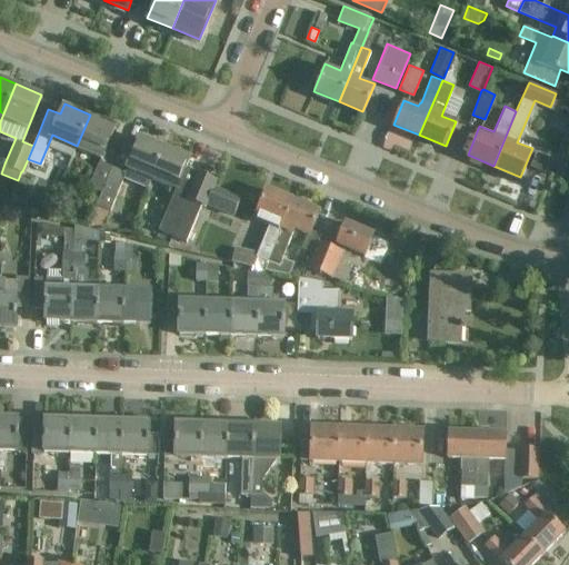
[(88,185),(101,190),(122,139),(111,135),(115,125),(90,115),(77,146),(100,155),(88,185)]
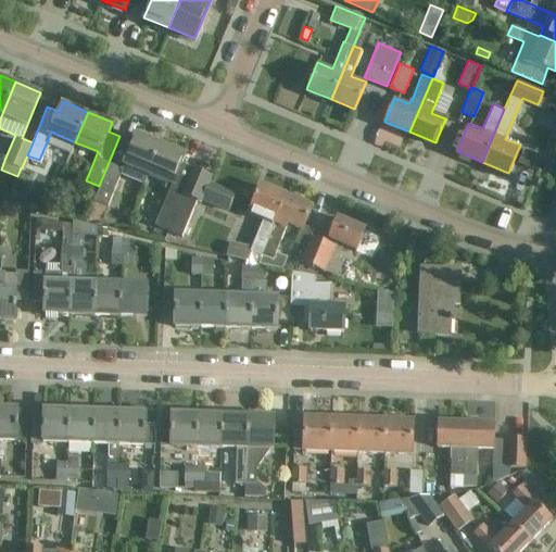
[(133,141),(119,136),(99,186),(93,198),(106,203),(117,177),(119,171),(143,182),(147,173),(148,174),(161,141),(136,132),(133,141)]
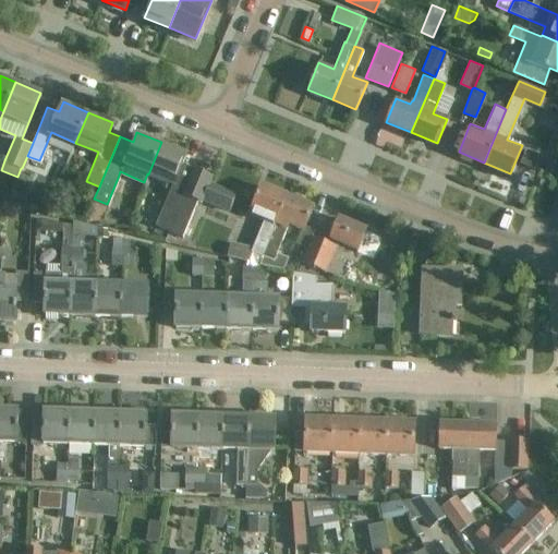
[(186,153),(161,142),(148,175),(167,182),(165,188),(170,190),(157,224),(169,229),(194,168),(182,163),(186,153)]
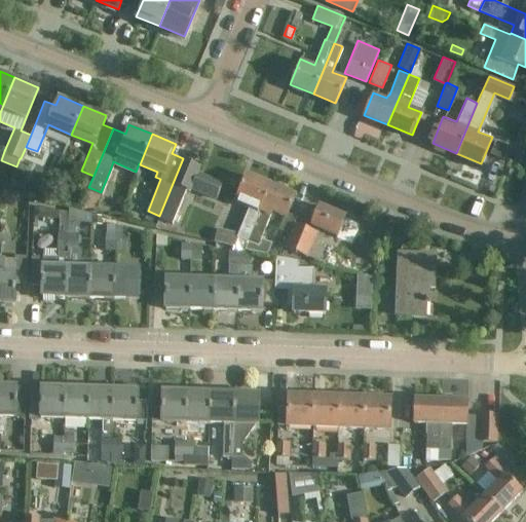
[(191,186),(197,172),(199,164),(183,158),(159,216),(173,221),(186,188),(190,190),(191,187),(191,186)]
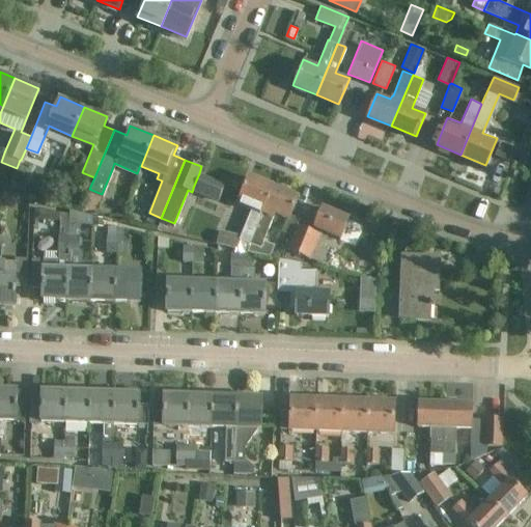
[(224,184),(199,173),(193,188),(218,199),(224,184)]
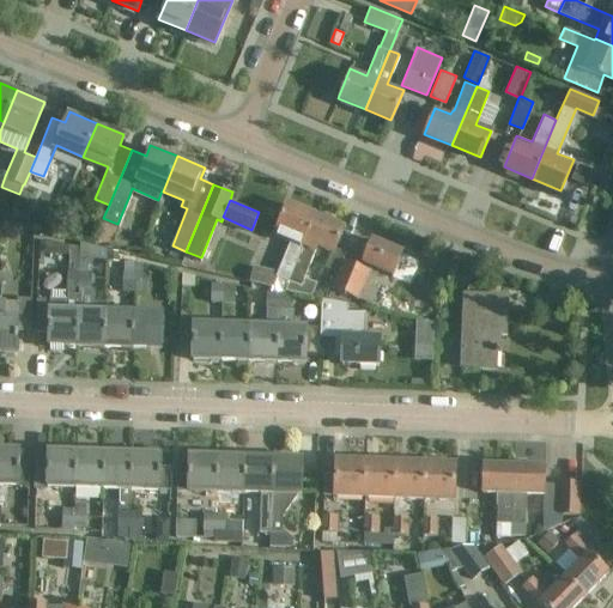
[(260,283),(266,285),(279,287),(284,289),(315,213),(287,201),(277,225),(293,232),(278,269),(253,263),(249,280),(260,283)]
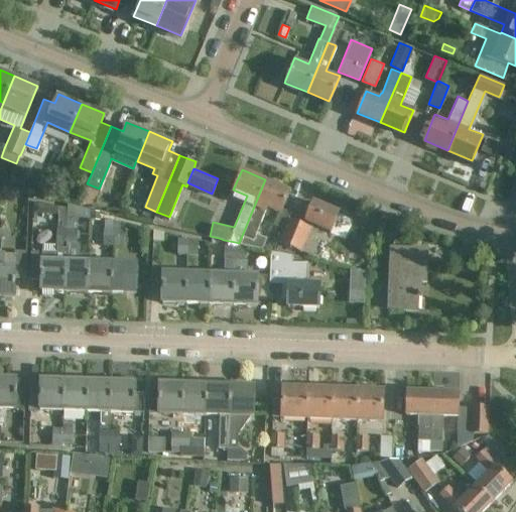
[(12,175),(9,184),(19,188),(21,182),(19,177),(12,175)]
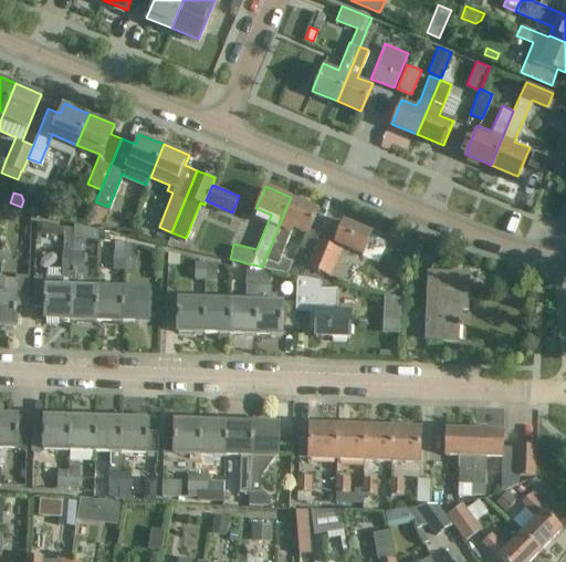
[(291,197),(262,267),(269,268),(274,270),(276,263),(293,224),(308,230),(317,208),(291,197)]
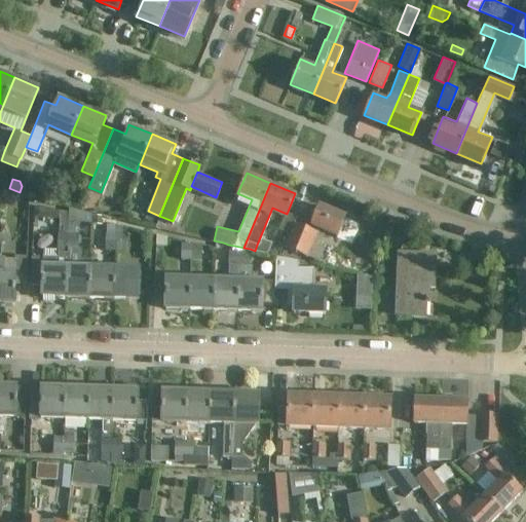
[(89,189),(82,207),(95,212),(102,194),(89,189)]
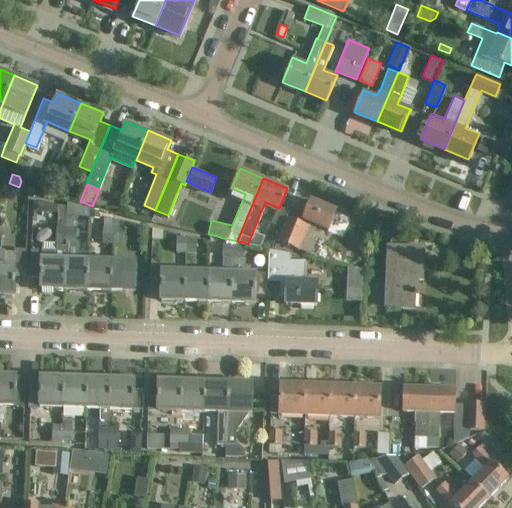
[(32,201),(32,210),(58,211),(58,205),(58,203),(35,198),(32,201)]
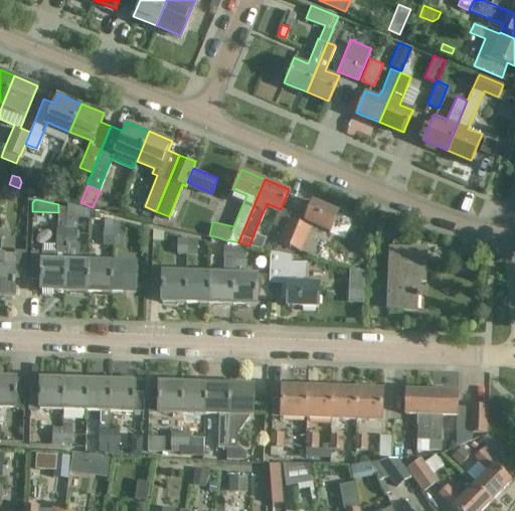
[(280,236),(279,239),(283,241),(301,248),(313,253),(319,240),(313,238),(319,225),(329,229),(344,236),(352,215),(338,209),(313,199),(302,224),(288,218),(281,234),(280,236)]
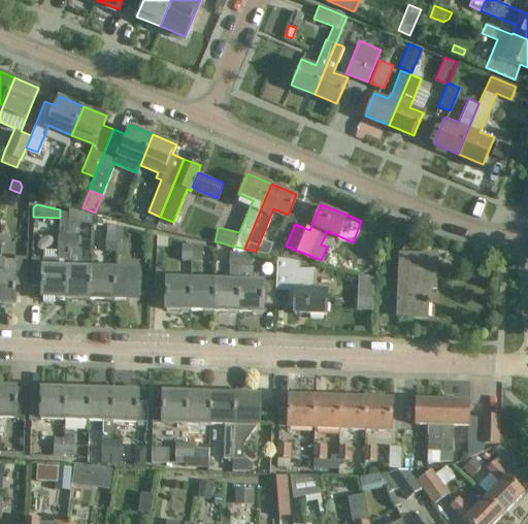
[(93,215),(93,224),(101,224),(101,215),(93,215)]
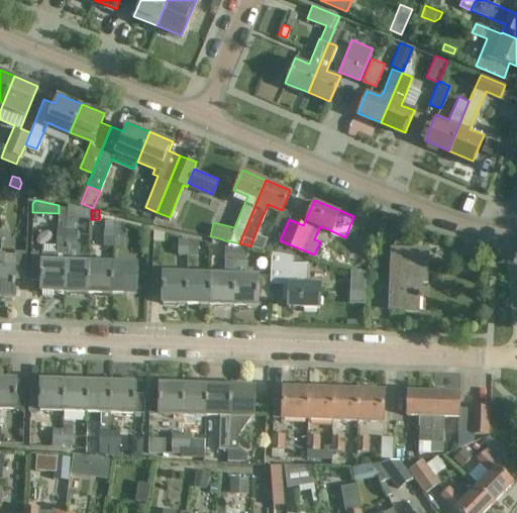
[(265,244),(276,249),(280,240),(289,219),(277,214),(265,244)]
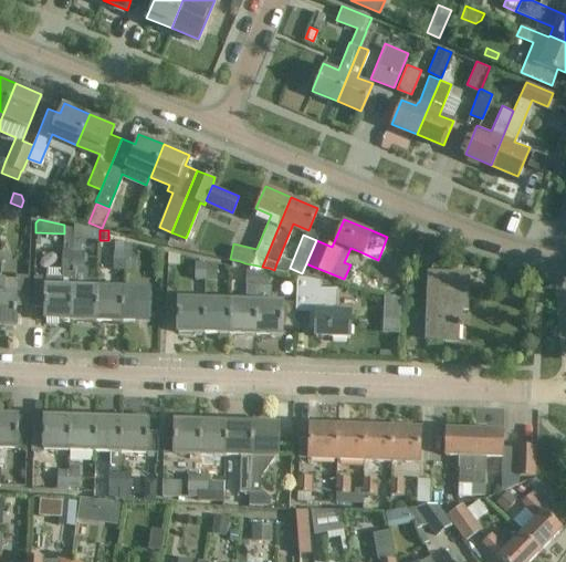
[(113,267),(124,267),(125,240),(115,239),(114,249),(113,249),(113,267)]
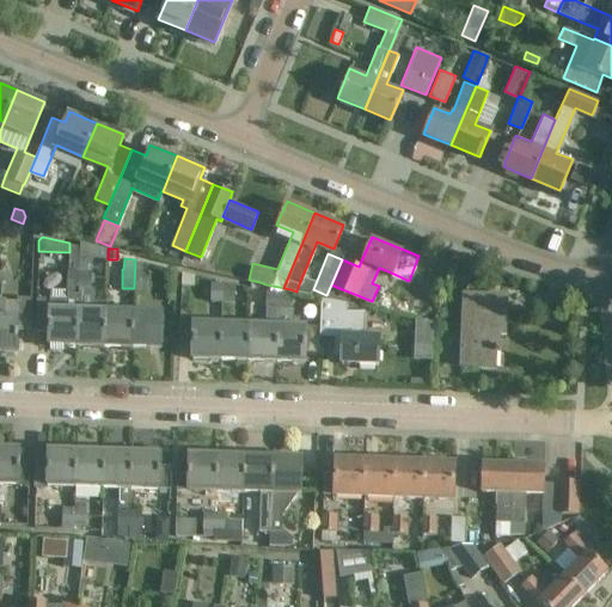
[(134,288),(147,288),(146,270),(145,270),(146,261),(135,259),(134,288)]
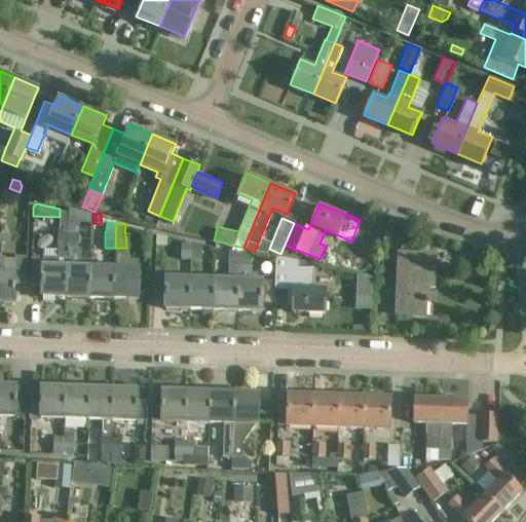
[(393,223),(389,239),(403,243),(408,226),(393,223)]
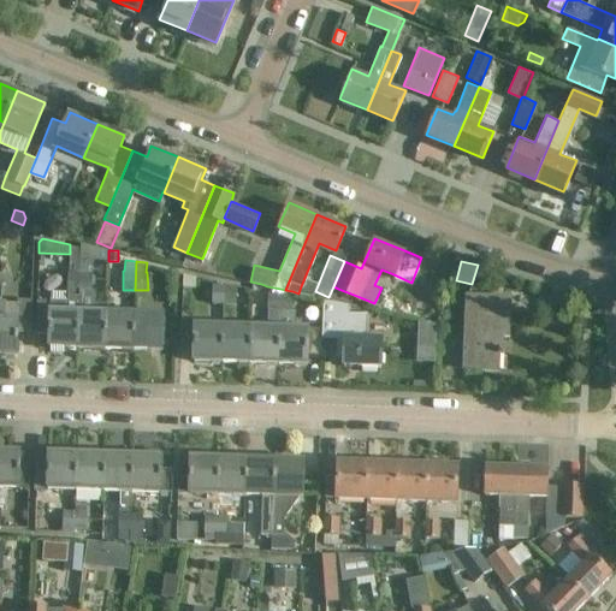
[(77,345),(78,308),(80,288),(80,270),(81,264),(69,264),(67,297),(37,296),(36,331),(48,331),(48,344),(77,345)]
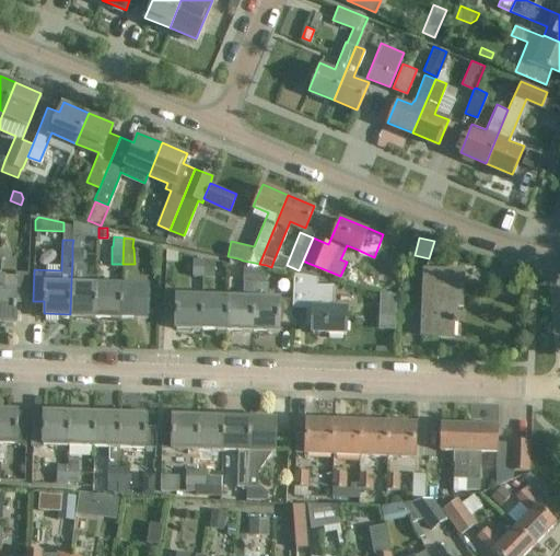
[(81,246),(72,245),(72,262),(81,262),(81,246)]
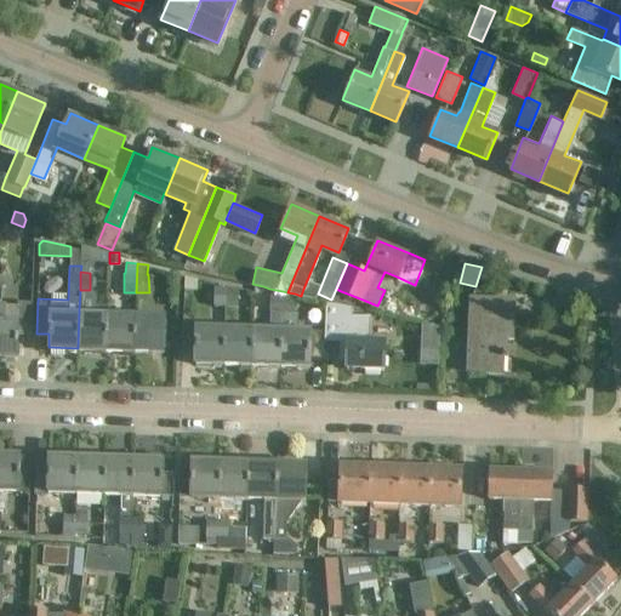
[(0,279),(0,355),(17,357),(17,334),(30,334),(32,309),(32,298),(17,298),(17,302),(6,301),(0,301),(0,297),(0,298),(1,280),(0,279)]
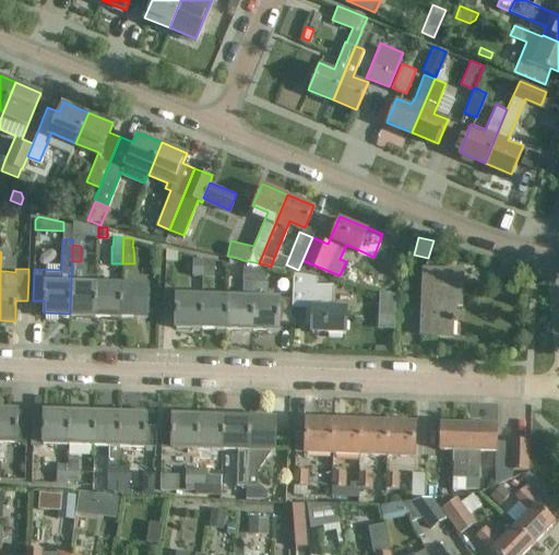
[(192,273),(203,274),(203,257),(192,257),(192,273)]
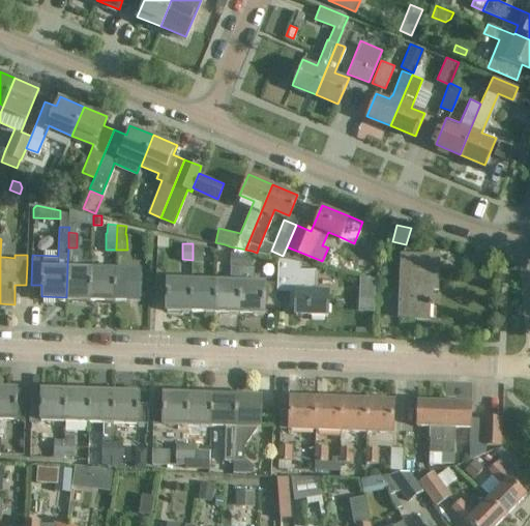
[(193,243),(193,260),(203,260),(204,244),(193,243)]
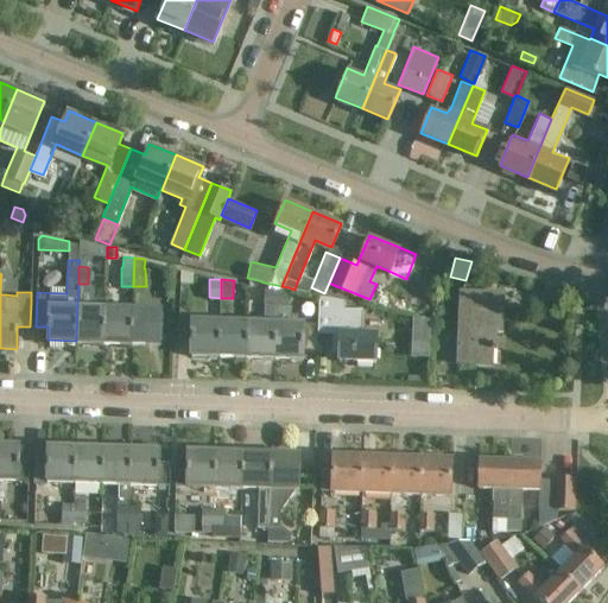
[(247,356),(274,356),(277,285),(264,283),(264,292),(264,321),(248,319),(247,356)]
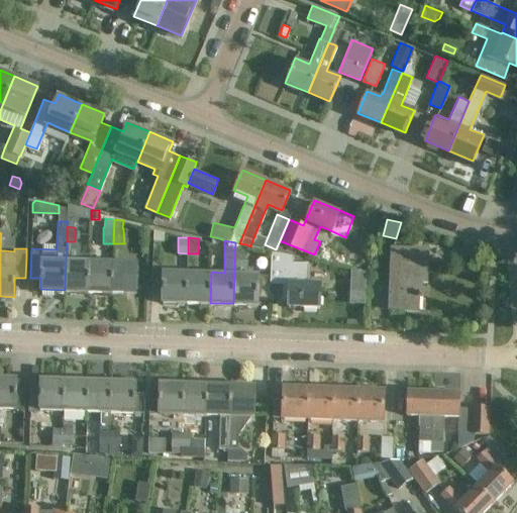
[(276,249),(276,251),(292,254),(293,250),(282,248),(284,242),(280,240),(276,249)]
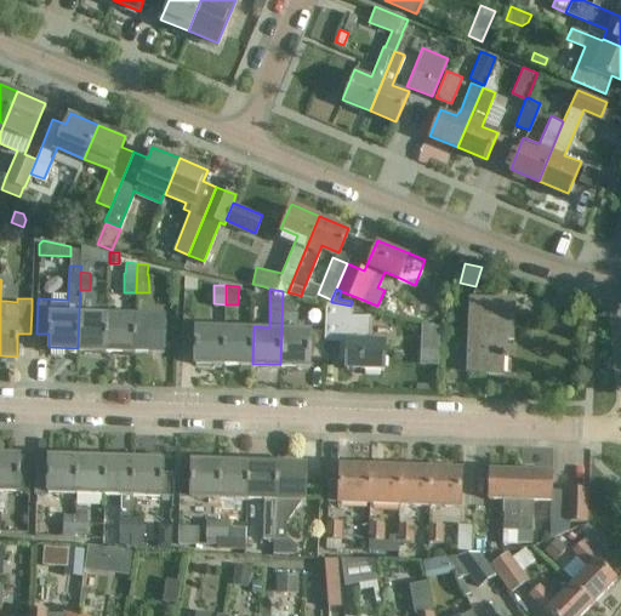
[(288,292),(283,291),(280,364),(308,365),(309,355),(324,357),(324,329),(297,328),(298,311),(294,311),(295,294),(288,292)]
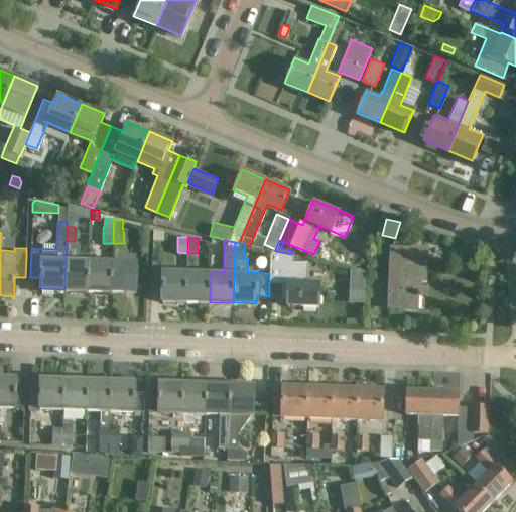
[(427,247),(390,245),(388,307),(417,308),(418,295),(421,295),(421,290),(418,290),(419,279),(426,280),(427,247)]
